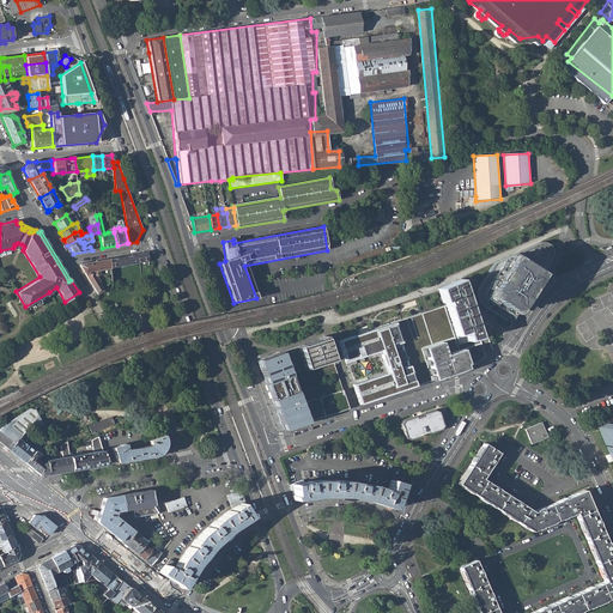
[(499,268),(485,290),(484,292),(484,296),(486,299),(514,317),(530,292),(532,291),(541,275),(551,259),(552,250),(551,247),(547,243),(542,242),(534,246),(510,256),(510,258),(511,262),(505,265),(499,268)]
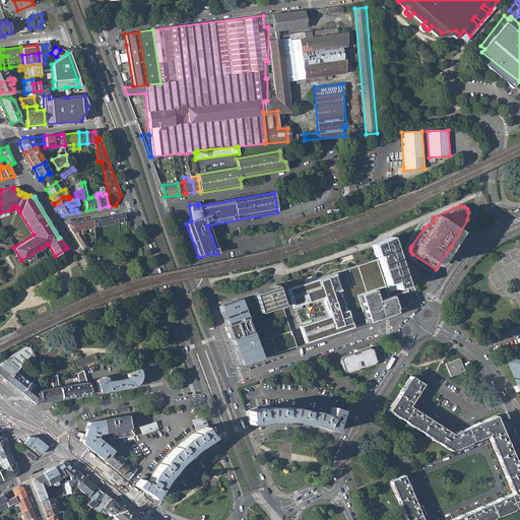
[(95,224),(122,220),(122,222),(126,222),(125,220),(125,213),(92,219),(93,225),(95,224)]
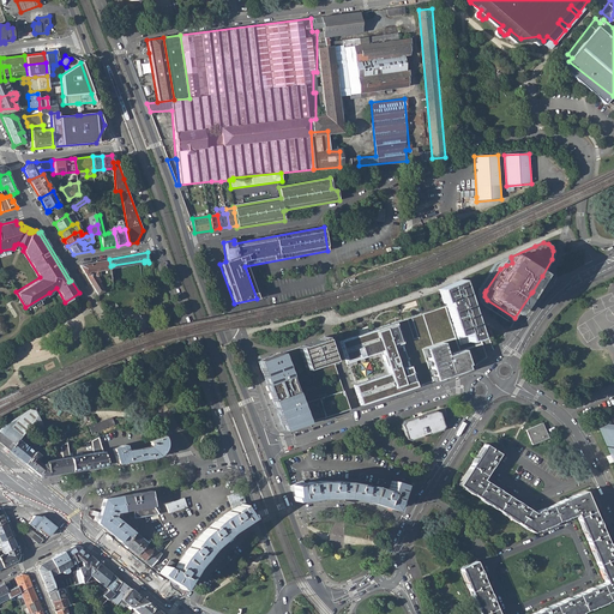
[(100,270),(110,268),(110,266),(109,259),(80,264),(80,265),(98,294),(100,294),(104,290),(98,282),(101,281),(97,277),(96,277),(96,275),(100,275),(100,270)]
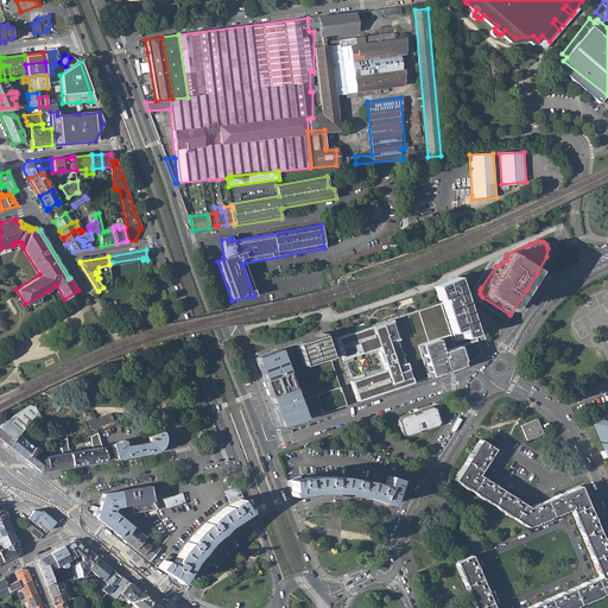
[(456,277),(435,286),(439,299),(442,298),(443,302),(441,303),(451,337),(461,335),(464,347),(477,342),(474,334),(482,333),(473,314),(468,315),(456,277)]
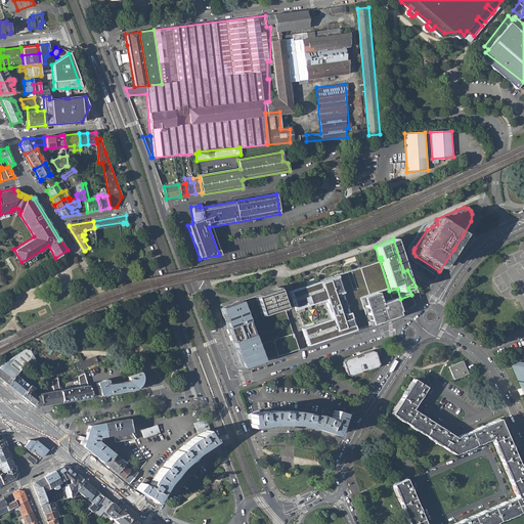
[(397,289),(389,291),(380,261),(339,274),(345,293),(334,297),(340,315),(351,311),(355,325),(357,329),(367,325),(359,300),(375,296),(378,306),(392,302),(397,315),(403,312),(407,309),(410,307),(415,304),(411,295),(400,299),(397,289)]
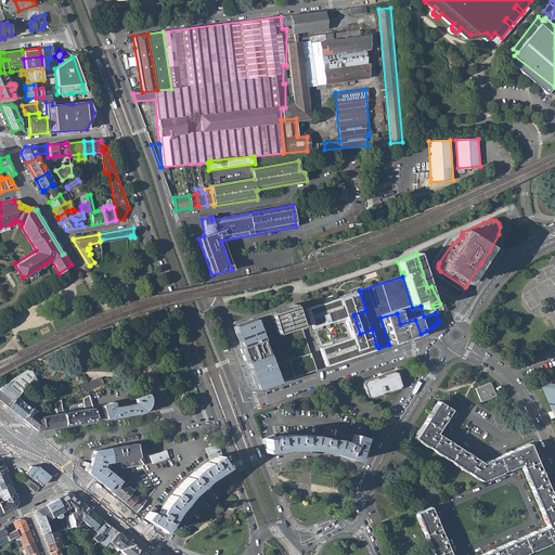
[(359,291),(306,308),(312,328),(343,318),(350,337),(319,348),(325,365),(378,348),(376,345),(372,330),(360,334),(353,314),(365,310),(359,291)]
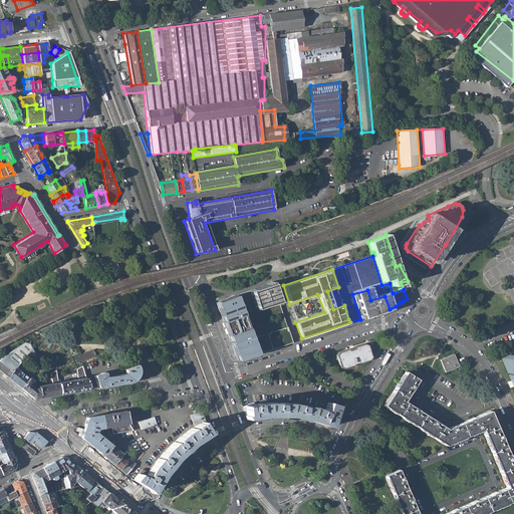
[(272,282),(252,289),(259,308),(278,302),(272,282)]
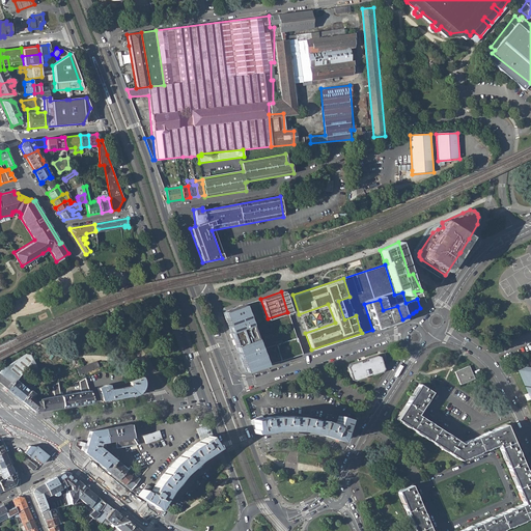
[(243,305),(262,365),(281,359),(275,340),(295,334),(291,324),(287,312),(268,318),(260,299),(243,305)]
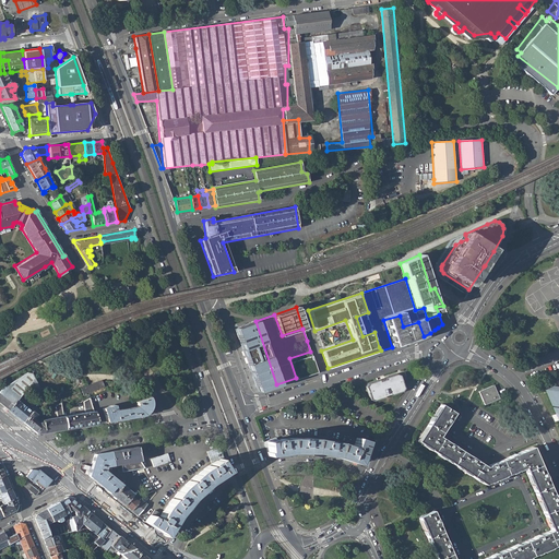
[(400,316),(383,320),(392,347),(424,336),(418,322),(403,326),(400,316)]
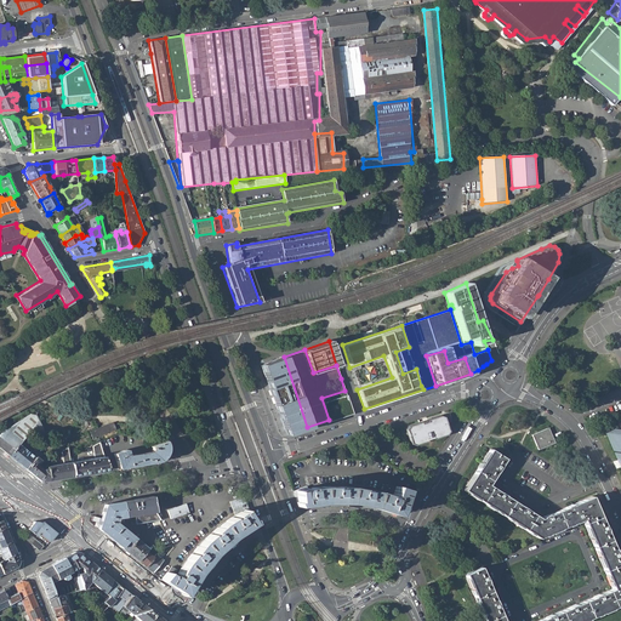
[(286,434),(307,427),(284,357),(260,365),(281,421),(286,434)]
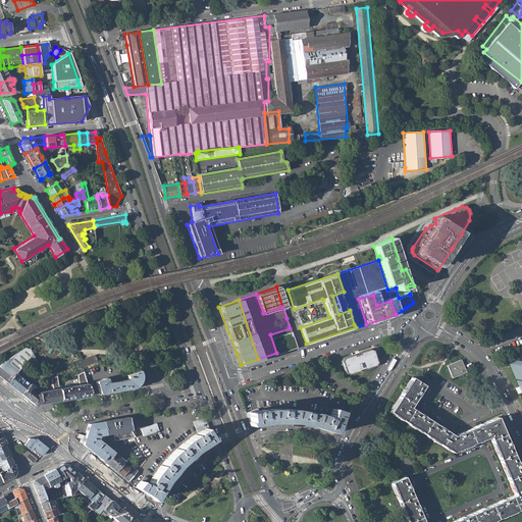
[(296,347),(290,328),(270,334),(276,353),(296,347)]
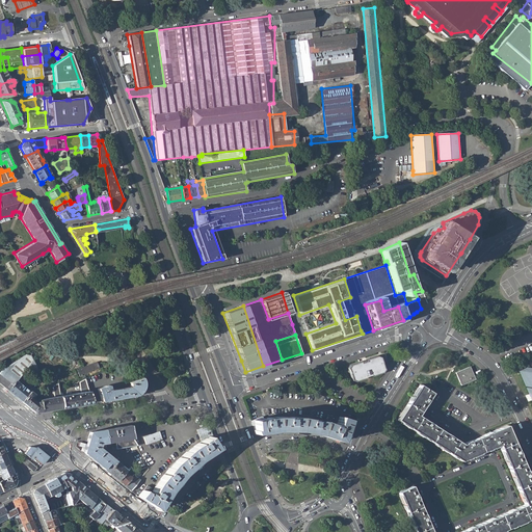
[(0,383),(8,391),(17,381),(25,371),(33,377),(38,371),(29,353),(3,369),(0,372),(0,383)]
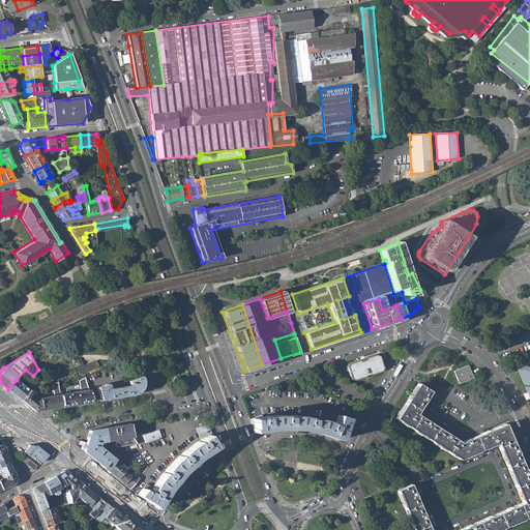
[(351,377),(354,379),(381,370),(383,366),(379,356),(376,354),(349,363),(347,366),(351,377)]
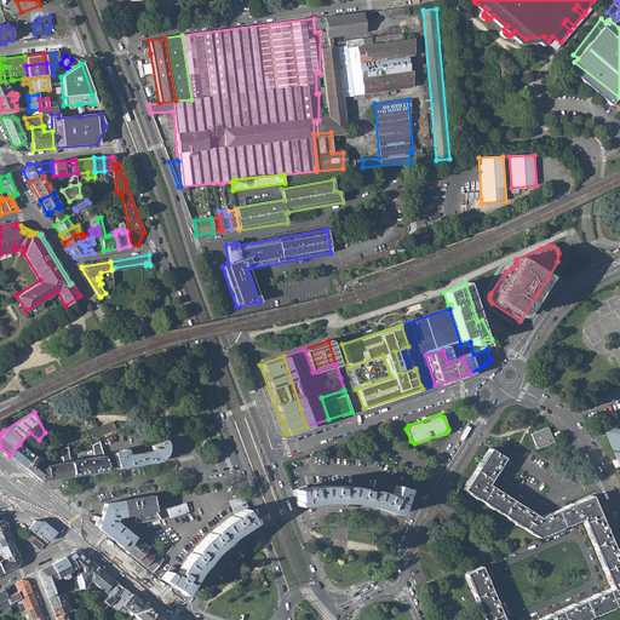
[(91,431),(93,437),(115,429),(113,423),(96,429),(91,431)]
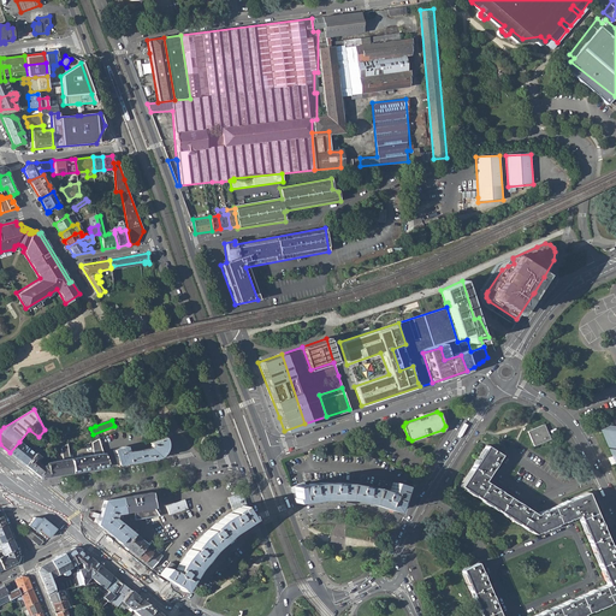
[(615,424),(603,430),(615,461),(615,424)]
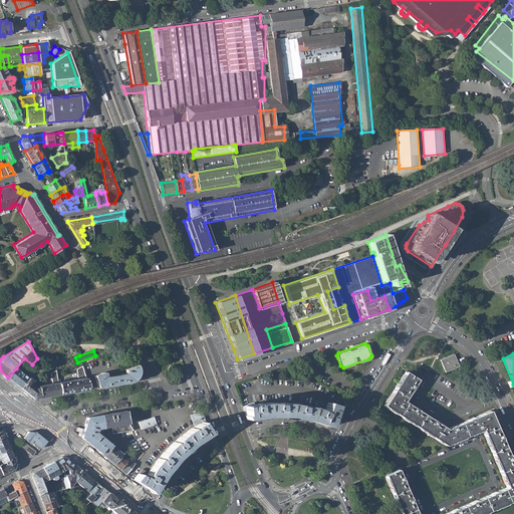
[(459,366),(453,354),(441,359),(446,372),(459,366)]
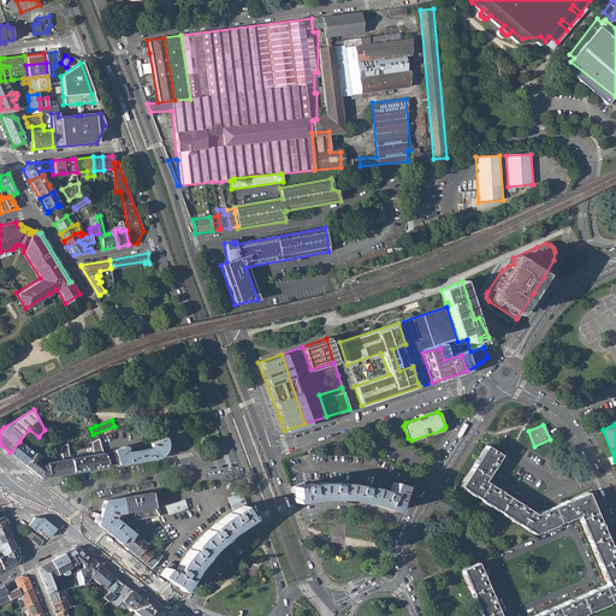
[(138,451),(141,461),(158,458),(161,456),(164,454),(166,451),(167,449),(167,445),(167,443),(165,437),(150,443),(152,445),(150,449),(138,451)]
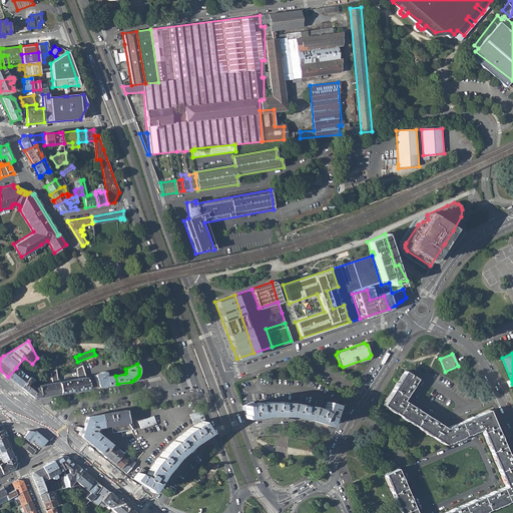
[(63,382),(65,393),(89,389),(82,366),(76,369),(78,379),(63,382)]
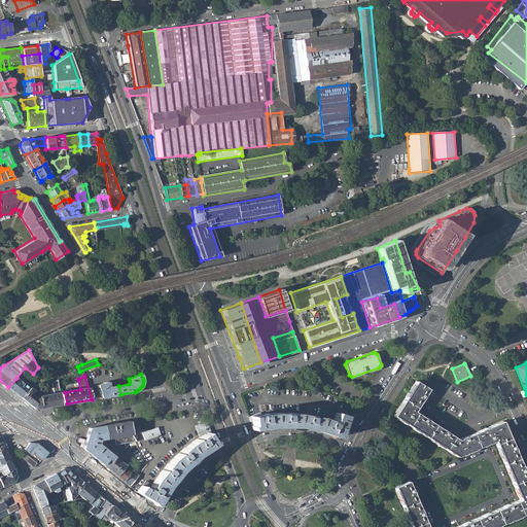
[(30,389),(16,378),(8,387),(22,398),(30,389)]
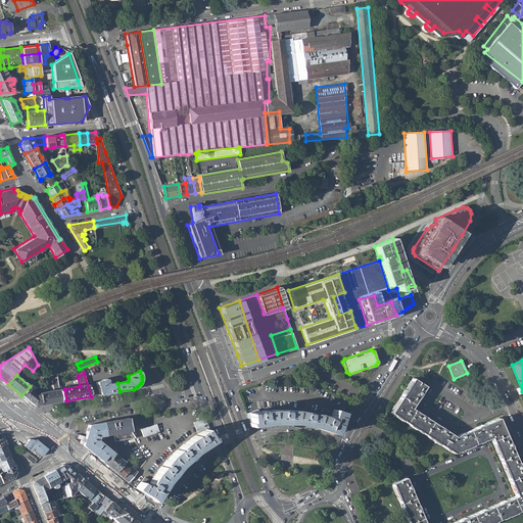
[(39,395),(41,405),(61,401),(59,390),(58,385),(57,377),(52,380),(53,391),(43,392),(43,393),(39,393),(39,395)]
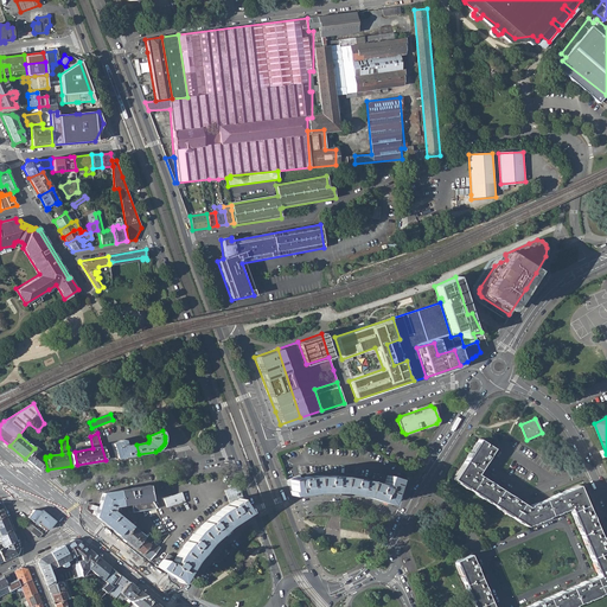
[(453,479),(526,526),(551,516),(569,509),(599,575),(525,606),(493,606),(471,555),(454,561),(473,606),(568,606),(606,590),(606,550),(579,485),(544,499),(528,506),(477,474),(493,448),(479,439),(454,478),(453,479)]
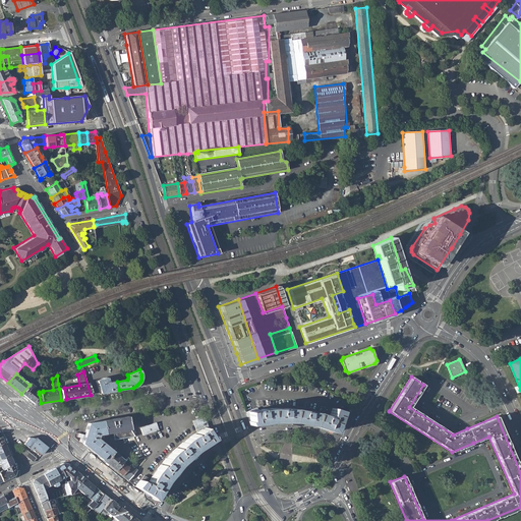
[(96,381),(100,394),(119,390),(117,382),(108,383),(106,378),(96,381)]
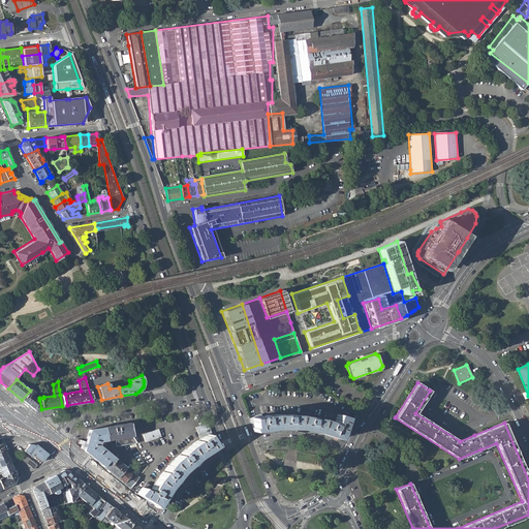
[(41,409),(39,400),(37,401),(36,402),(31,398),(32,397),(31,396),(33,393),(30,390),(30,391),(22,400),(35,411),(41,409)]
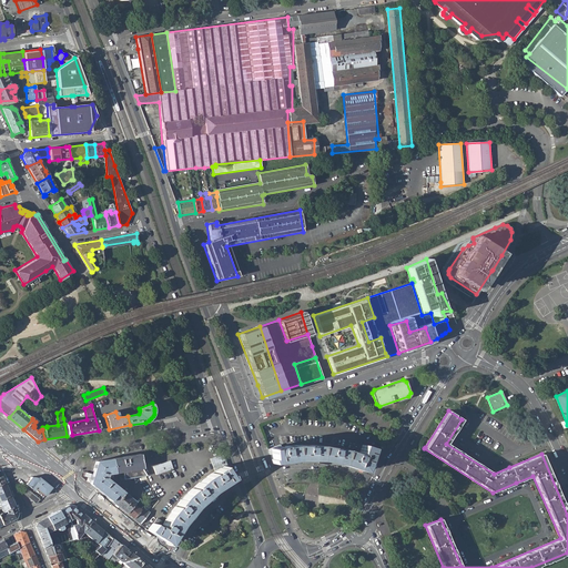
[(359,452),(362,444),(355,442),(353,449),(359,452)]
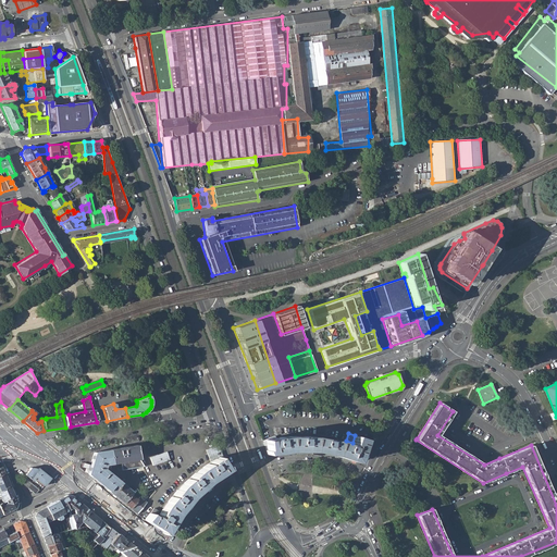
[(335,455),(357,461),(364,438),(355,435),(353,443),(351,445),(337,441),(335,455)]
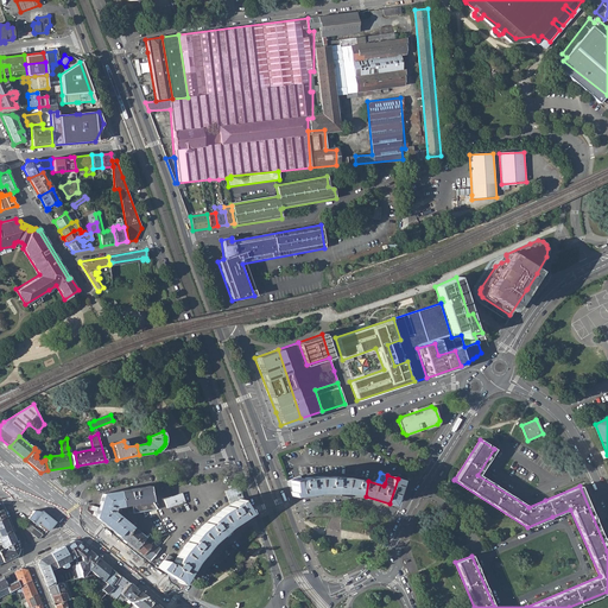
[(292,495),(317,492),(316,476),(301,479),(299,476),(286,481),(292,495)]
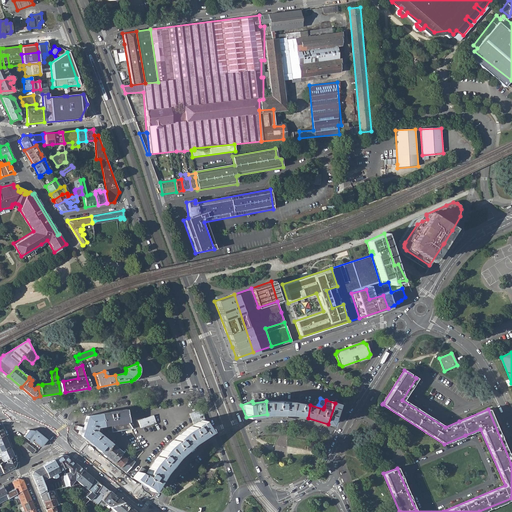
[(266,401),(267,414),(287,414),(288,401),(266,401)]
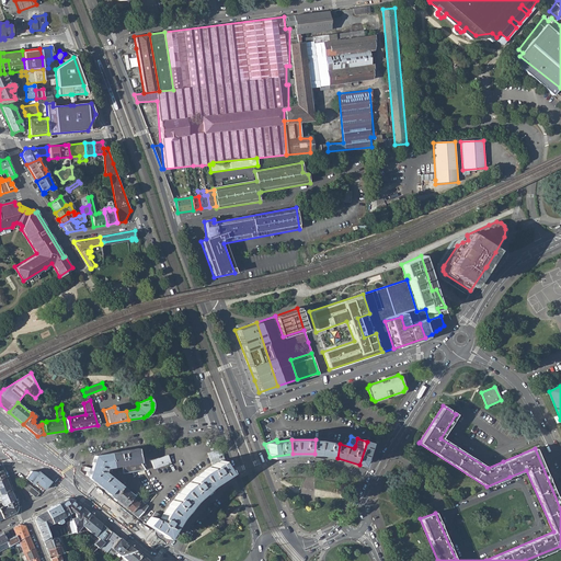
[(315,454),(338,458),(340,444),(316,439),(315,454)]
